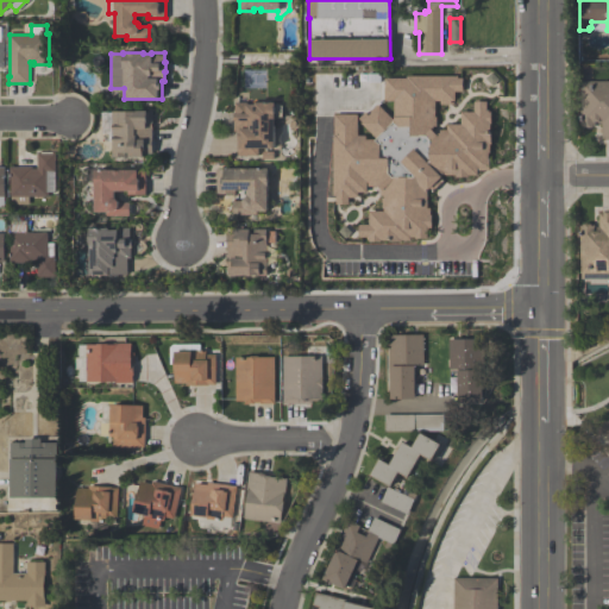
[(428,239),(415,239),(415,237),(412,237),(412,240),(402,240),(402,242),(391,242),(391,240),(381,240),(381,242),(370,242),(370,240),(368,240),(368,238),(359,238),(359,225),(370,225),(370,211),(384,211),(384,208),(383,208),(383,199),(384,199),(384,196),(381,196),(381,189),(378,189),(378,186),(369,186),(369,182),(368,182),(368,192),(358,192),(358,196),(357,196),(357,198),(349,198),(349,205),(337,205),(337,196),(333,196),(333,133),(334,133),(334,115),(358,115),(358,136),(366,136),(365,139),(376,140),(376,139),(362,123),(359,119),(365,112),(369,115),(371,113),(370,112),(377,105),(378,106),(380,105),(394,119),(394,101),(385,101),(385,77),(407,77),(407,76),(458,76),(458,79),(463,79),(463,92),(456,92),(456,101),(452,101),(452,105),(440,105),(440,101),(435,101),(435,117),(437,117),(437,126),(433,126),(433,131),(437,133),(440,133),(440,130),(447,130),(447,124),(462,124),(462,112),(475,112),(475,101),(487,101),(487,111),(489,111),(489,112),(491,112),(491,124),(490,124),(490,133),(491,133),(491,144),(490,144),(490,154),(489,154),(489,158),(490,158),(490,170),(478,170),(478,175),(469,175),(469,177),(456,177),(456,175),(443,175),(443,176),(441,177),(445,181),(434,192),(431,189),(429,190),(429,189),(428,189),(428,208),(431,208),(431,215),(432,215),(432,228),(428,228),(428,239)]
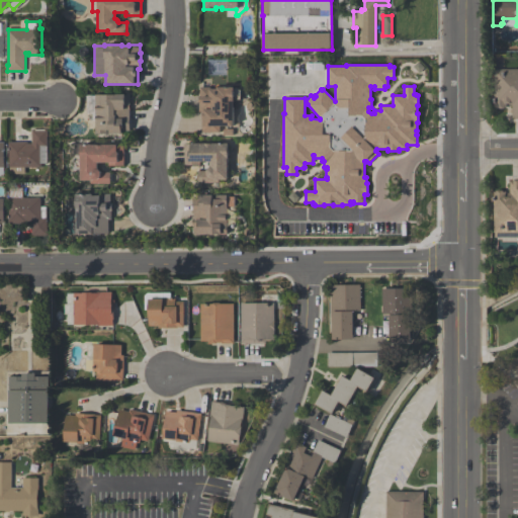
[(517,68),(517,118),(514,118),(514,117),(512,117),(512,104),(509,104),(509,103),(506,103),(506,106),(504,106),(504,108),(495,108),(495,106),(494,106),(494,68),(517,68)]
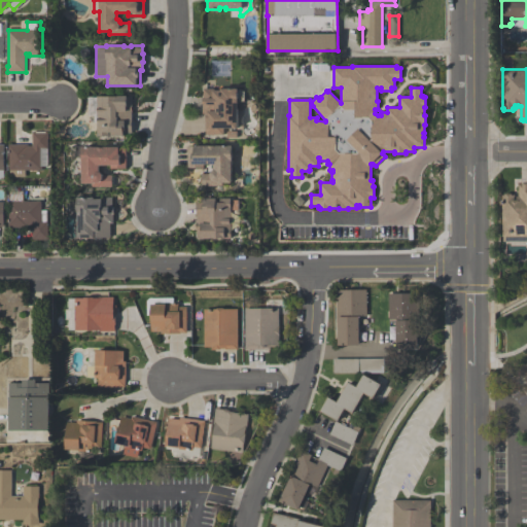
[(238,128),(223,128),(224,134),(206,134),(206,113),(202,113),(202,98),(204,98),(204,89),(213,89),(213,90),(221,90),(221,89),(238,89),(240,89),(245,92),(245,102),(238,102),(238,128)]
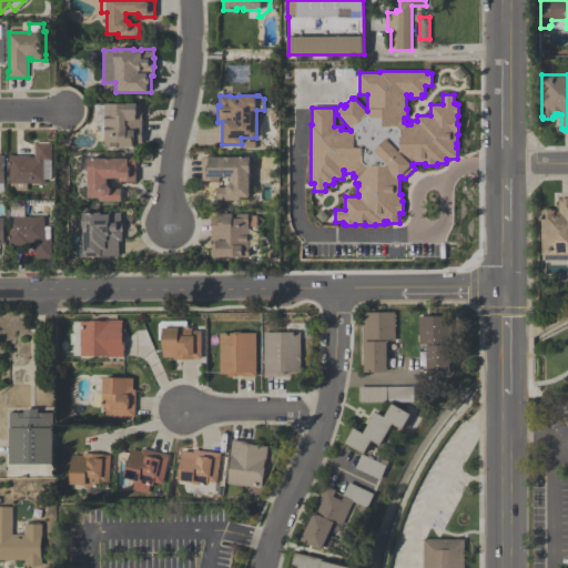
[(142,103),(142,143),(133,143),(133,146),(120,146),(120,142),(117,142),(117,146),(104,146),(104,103),(142,103)]
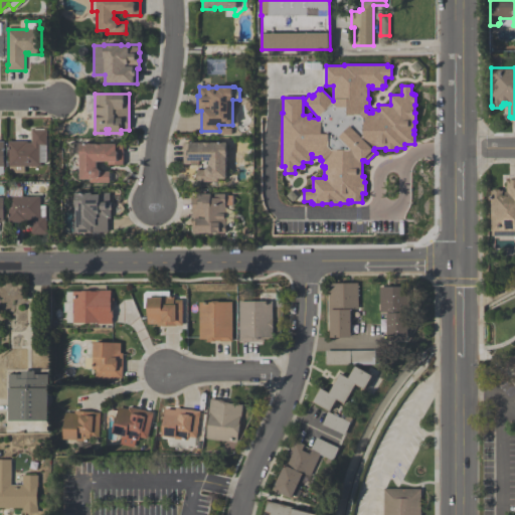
[(31,142),(31,128),(47,128),(47,162),(41,162),(41,166),(24,166),(24,172),(9,172),(9,145),(8,145),(8,141),(27,141),(27,142),(31,142)]
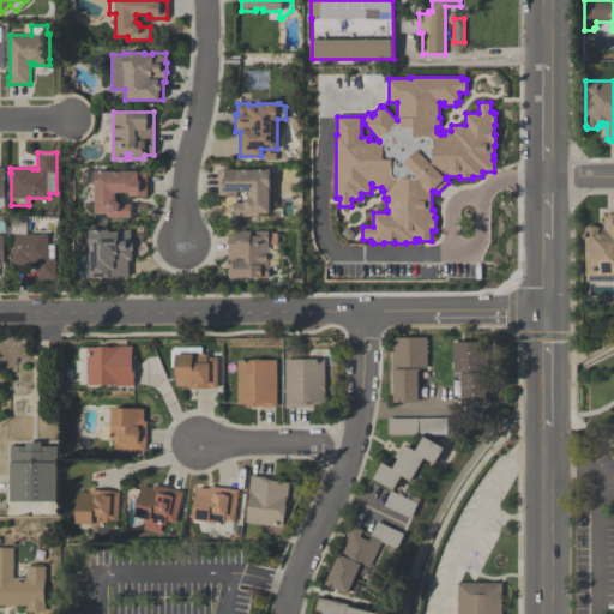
[(95,214),(95,172),(114,172),(120,172),(139,170),(139,172),(148,172),(148,196),(128,196),(128,192),(115,192),(115,199),(118,200),(119,202),(119,203),(120,204),(130,204),(130,217),(107,217),(107,214),(95,214)]
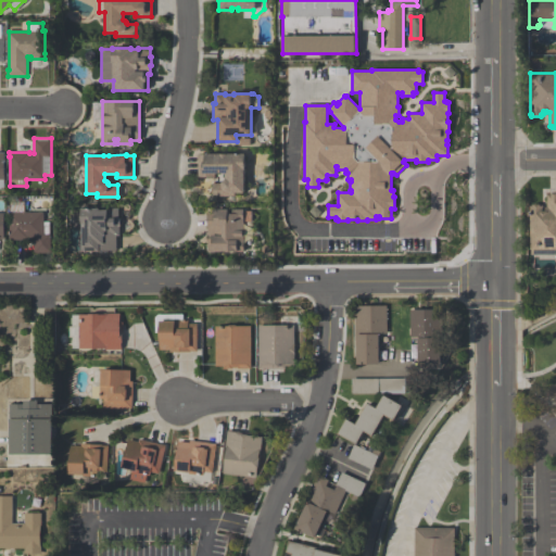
[(198,154),(245,154),(245,192),(236,192),(236,196),(213,196),(213,184),(222,184),(223,182),(224,180),(225,180),(226,179),(226,173),(215,173),(215,177),(198,177),(198,154)]
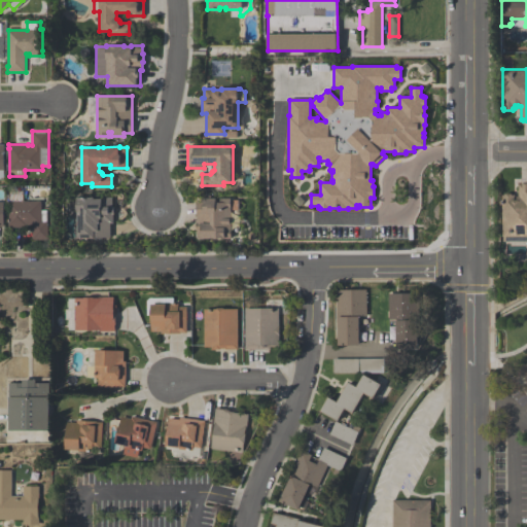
[(526,242),(503,242),(503,236),(502,236),(502,195),(504,195),(505,194),(511,194),(512,195),(515,195),(515,200),(516,200),(516,196),(518,196),(518,183),(522,183),(522,182),(526,182),(526,242)]
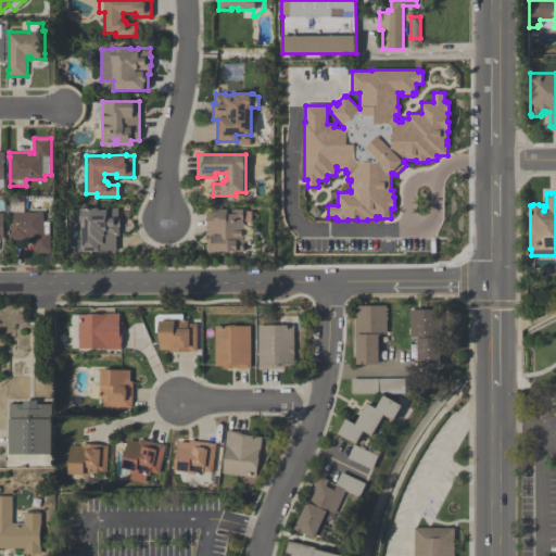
[(9,240),(9,212),(10,212),(10,202),(24,202),(24,212),(43,212),(43,222),(50,222),(50,234),(51,234),(51,253),(34,253),(34,237),(27,237),(27,240),(9,240)]
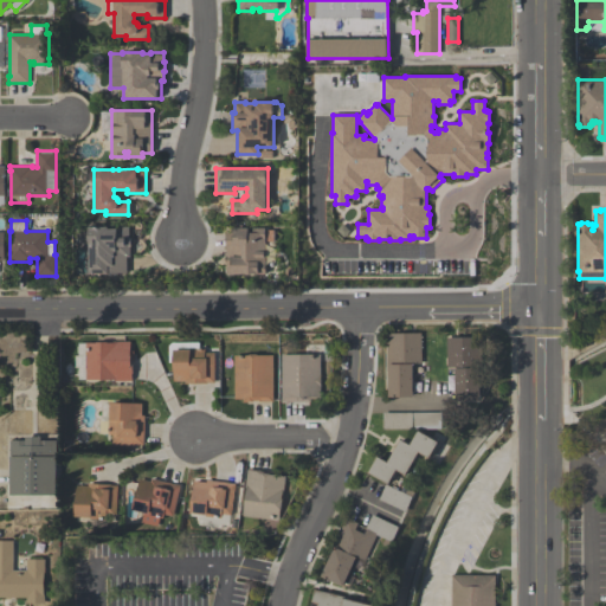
[(129,227),(129,237),(131,237),(131,246),(130,246),(130,257),(127,257),(127,274),(108,274),(88,274),(88,227),(108,227),(108,229),(116,229),(116,227),(129,227)]
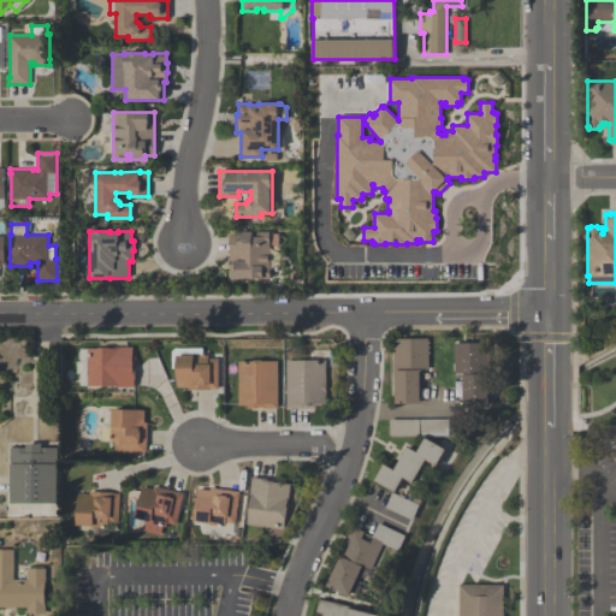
[(230,279),(230,235),(240,235),(240,232),(254,232),(254,237),(258,237),(258,232),(271,232),(271,234),(279,234),(279,246),(271,246),(271,279),(230,279)]
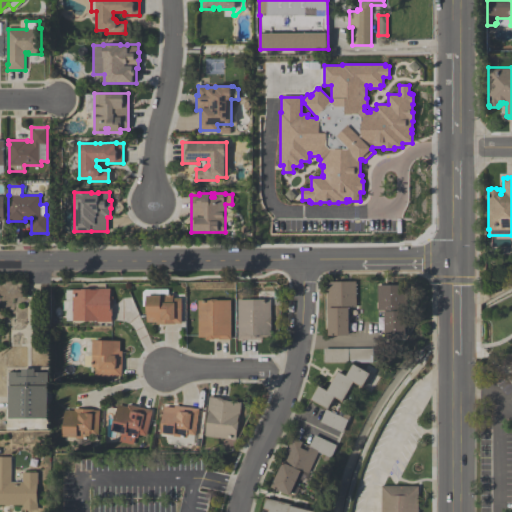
[(349,335),(329,336),(328,313),(327,313),(326,282),(356,281),(356,307),(349,307),(349,335)]
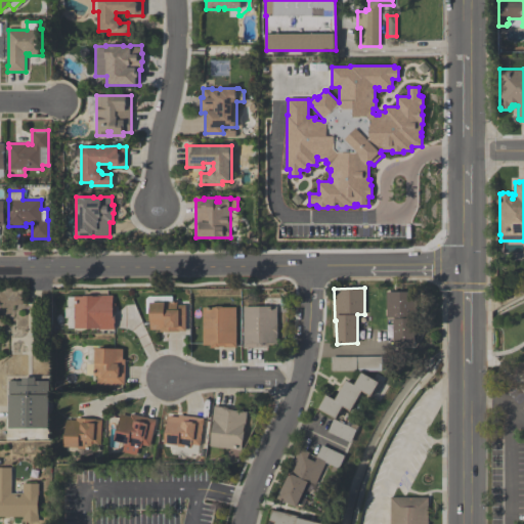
[(387,318),(387,292),(417,292),(417,322),(416,322),(416,347),(394,347),(394,318),(387,318)]
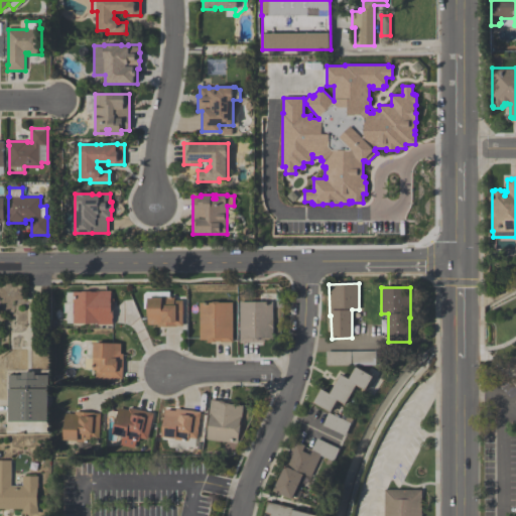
[(74,324),(74,312),(63,312),(63,302),(74,302),(74,291),(82,291),(91,291),(96,291),(96,290),(111,290),(111,298),(114,298),(114,307),(112,307),(112,309),(113,309),(113,318),(112,318),(112,325),(97,325),(97,324),(74,324)]
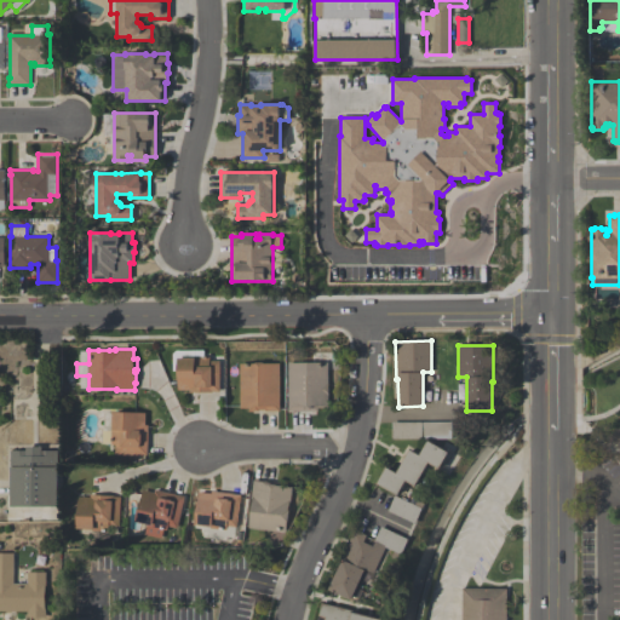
[(176,350),(204,350),(204,356),(210,356),(210,361),(220,361),(220,391),(212,391),(212,392),(189,392),(189,390),(177,390),(177,371),(172,371),(172,354),(176,350)]
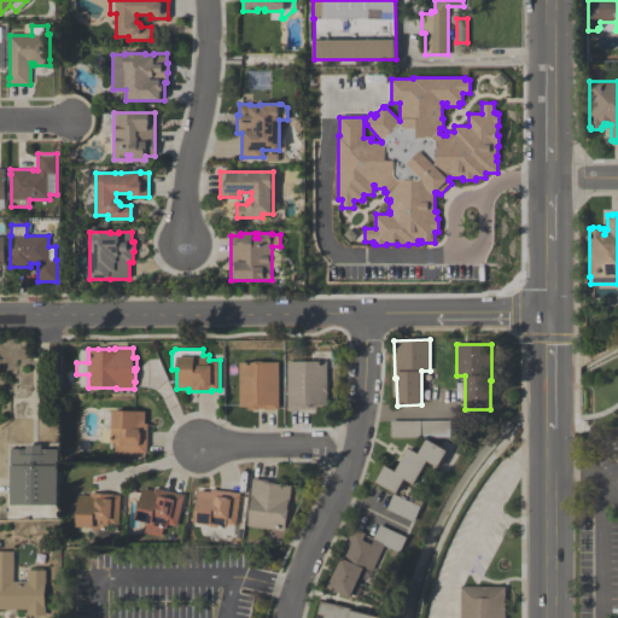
[(279,362),(279,409),(264,409),(264,408),(258,408),(258,410),(249,410),(248,407),(239,407),(239,362),(255,362),(255,361),(262,361),(262,362),(279,362)]
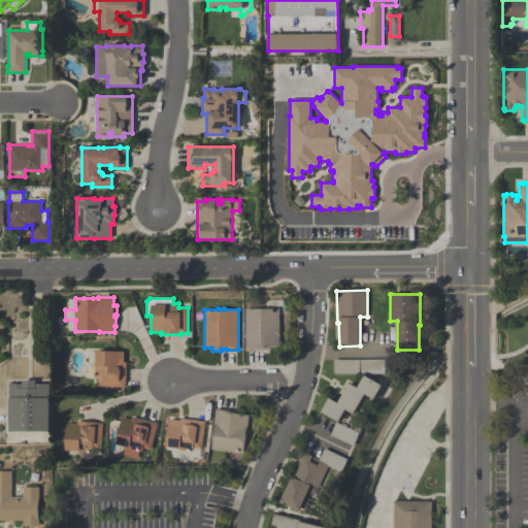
[(279,308),(279,348),(271,348),(271,350),(245,350),(245,308),(279,308)]
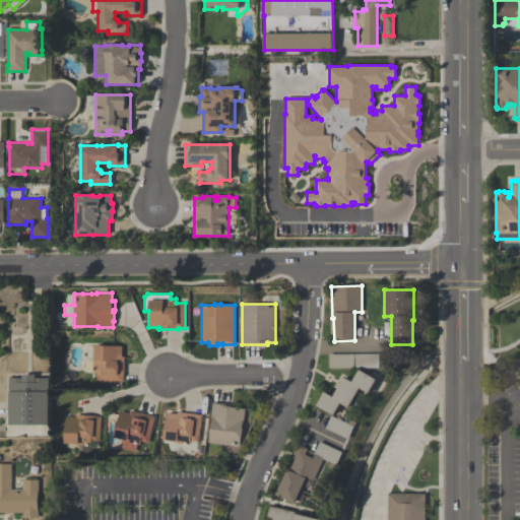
[(122,346),(122,356),(124,356),(123,382),(96,380),(96,373),(92,373),(93,359),(94,345),(122,346)]
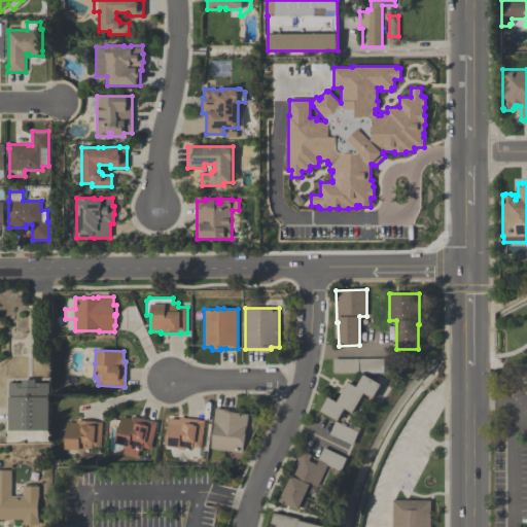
[(349,382),(358,387),(364,375),(383,384),(375,399),(365,394),(355,414),(346,410),(340,421),(321,412),(328,397),(338,402),(349,382)]
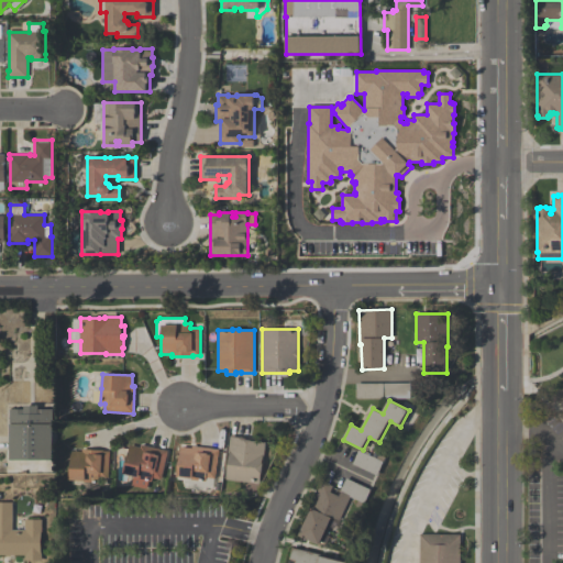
[(9,460),(9,409),(23,409),(23,405),(37,406),(37,409),(52,409),(52,460),(9,460)]
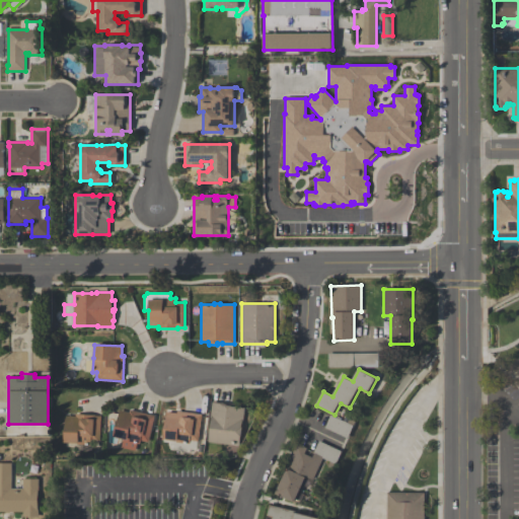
[(208,442),(211,418),(210,418),(212,400),(237,403),(236,406),(244,408),(241,437),(240,437),(239,445),(208,442)]
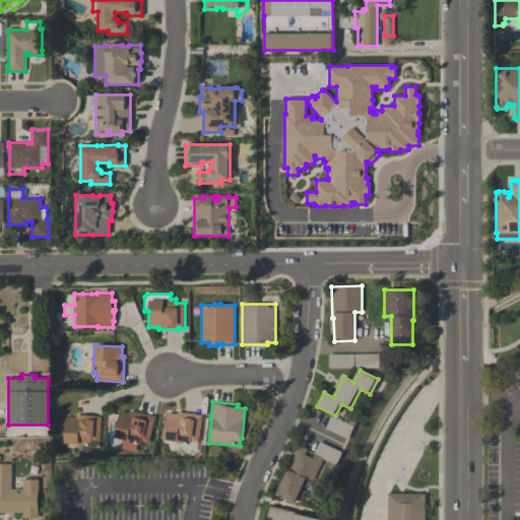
[(148,443),(141,441),(140,445),(137,444),(135,451),(121,448),(123,440),(114,438),(120,410),(129,412),(129,410),(154,415),(148,443)]
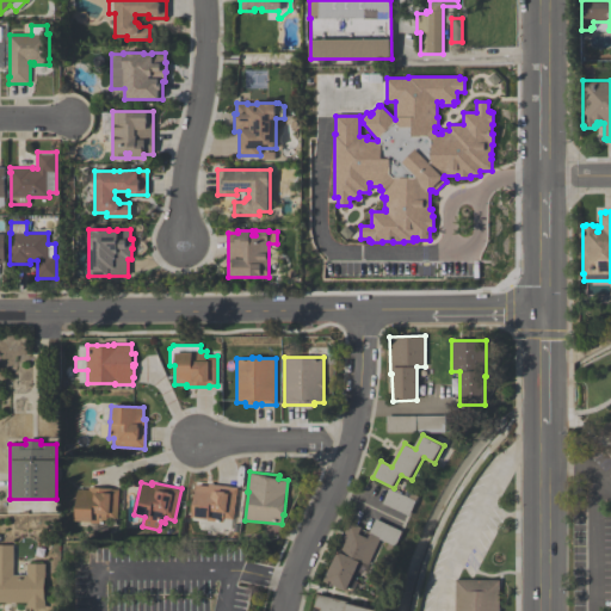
[(196,485),(208,486),(208,483),(238,487),(234,519),(223,518),(223,523),(207,520),(207,519),(191,517),(196,485)]
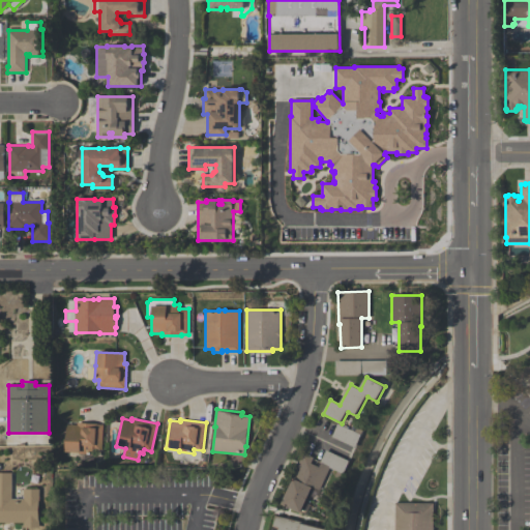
[(102,424),(101,450),(93,450),(93,453),(79,453),(79,452),(65,451),(66,424),(77,424),(77,422),(96,423),(96,424),(102,424)]
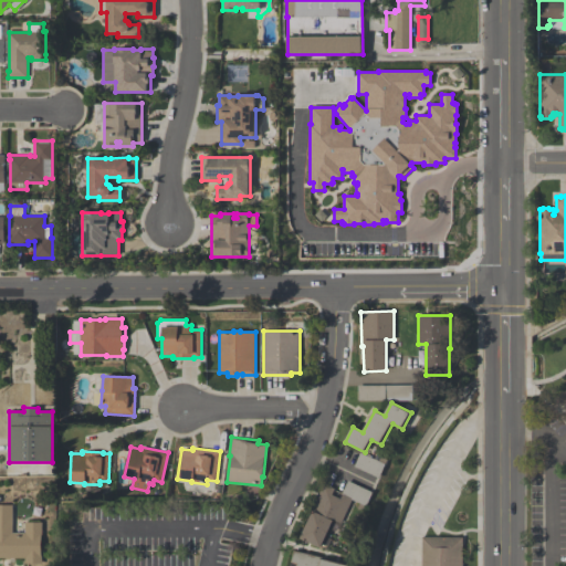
[(386,463),(379,477),(355,467),(360,452),(386,463)]
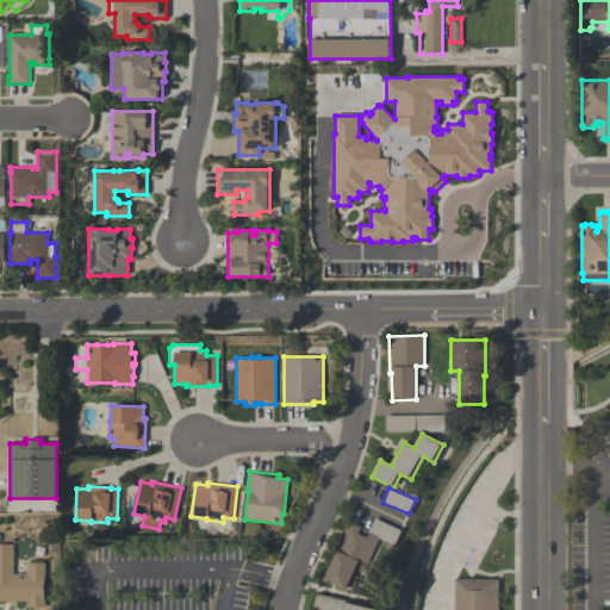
[(349,521),(361,527),(358,533),(368,537),(369,533),(368,533),(375,517),(402,529),(394,545),(377,537),(365,562),(360,561),(347,591),(324,580),(337,551),(336,549),(349,521)]
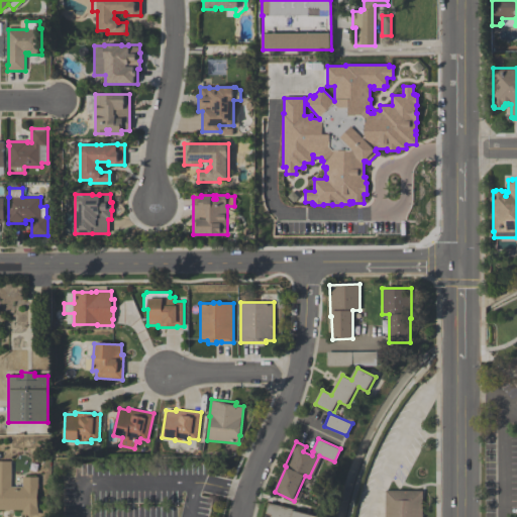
[(0,461),(11,461),(11,487),(22,487),(22,477),(38,477),(38,489),(37,489),(37,508),(38,508),(38,515),(22,514),(22,510),(0,510),(0,461)]
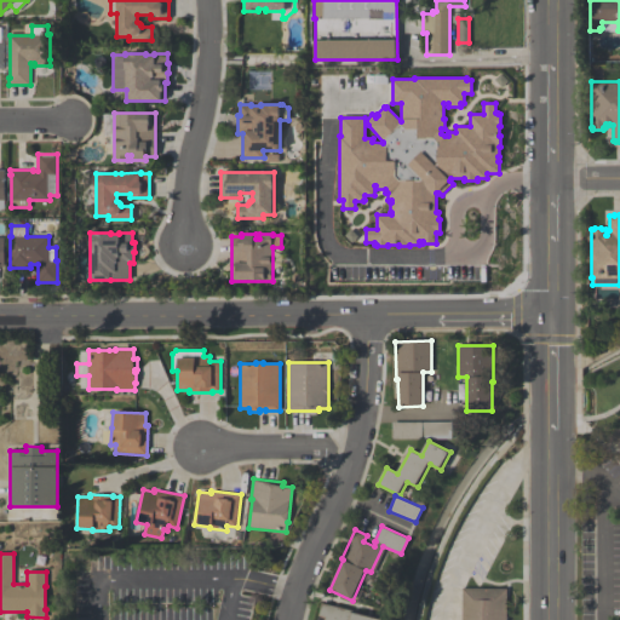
[(461,619),(461,589),(506,589),(506,619),(461,619)]
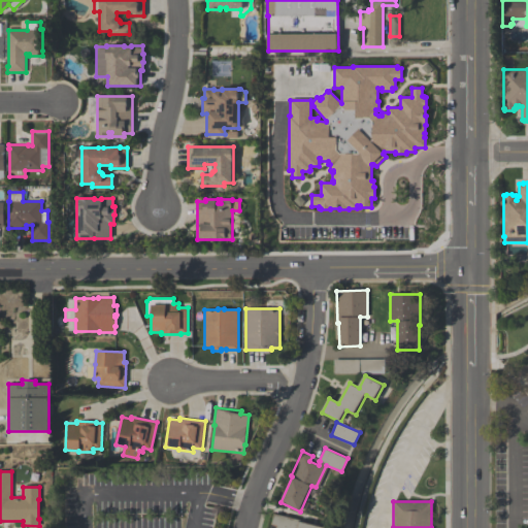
[(276,527),(277,526),(271,524),(274,514),(300,520),(300,521),(328,527),(276,527)]
